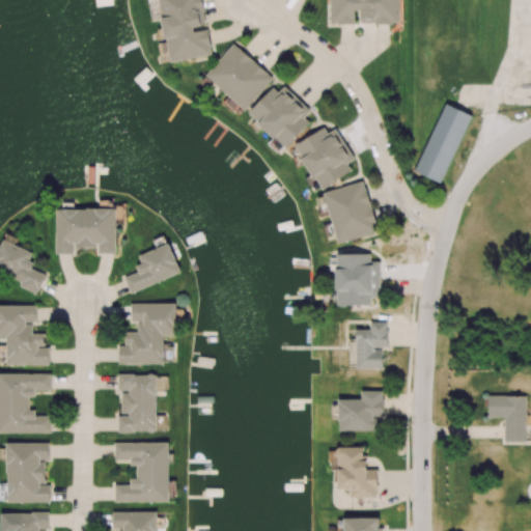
[(212,55),(208,30),(195,32),(194,26),(205,25),(201,0),(160,0),(169,61),(212,55)]
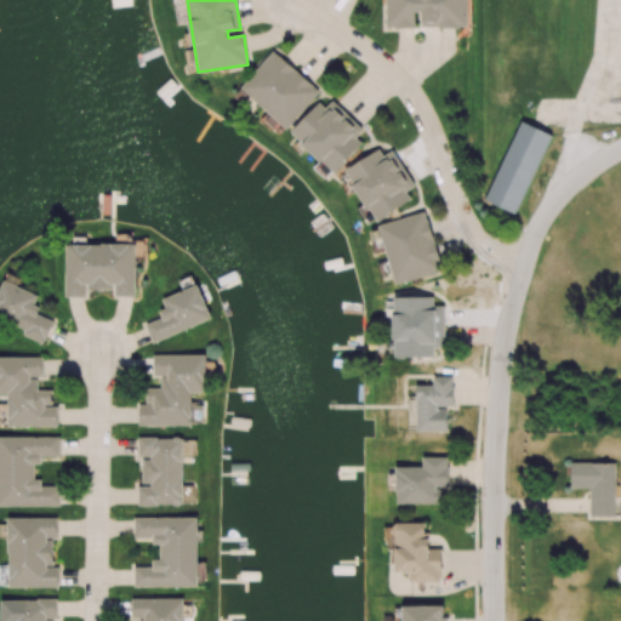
[(385,0),(386,28),(415,28),(415,13),(421,13),(421,28),(468,28),(467,0),(385,0)]
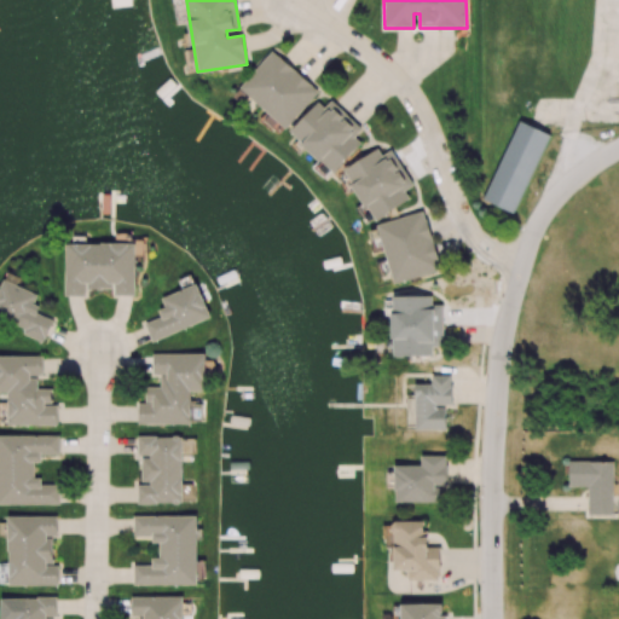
[(233,97),(242,105),(248,98),(336,172),(362,143),(356,137),(363,128),(330,102),(325,108),(313,98),(319,91),(271,51),(233,97)]
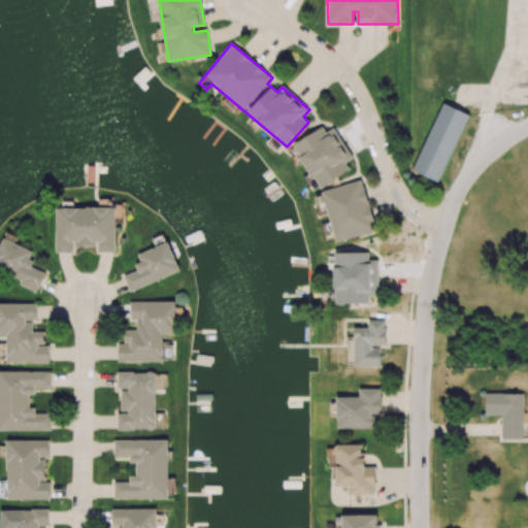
[(439,183),(468,114),(441,103),(413,171),(439,183)]
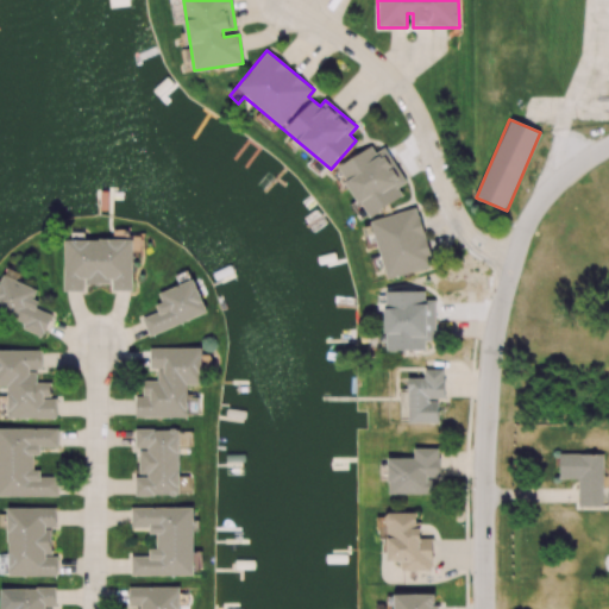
[(385,148),(376,154),(372,146),(338,167),(368,218),(405,196),(399,187),(407,183),(385,148)]
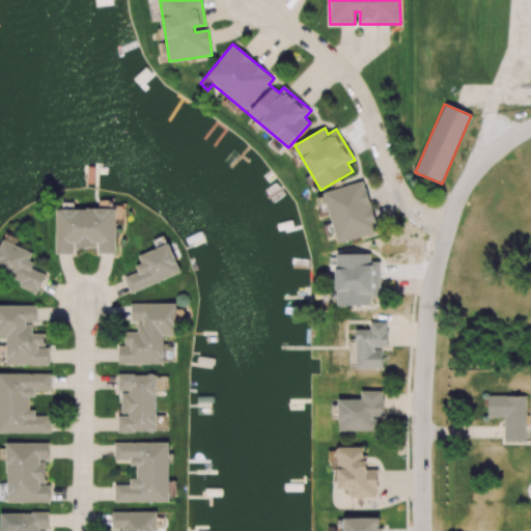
[(324,192),(337,243),(379,232),(364,182),(324,192)]
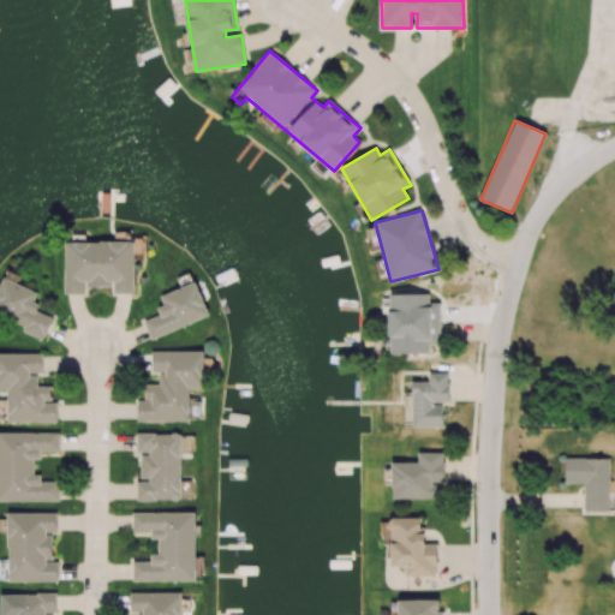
[(65,242),(64,293),(85,293),(85,287),(113,287),(113,293),(133,293),(135,243),(65,242)]
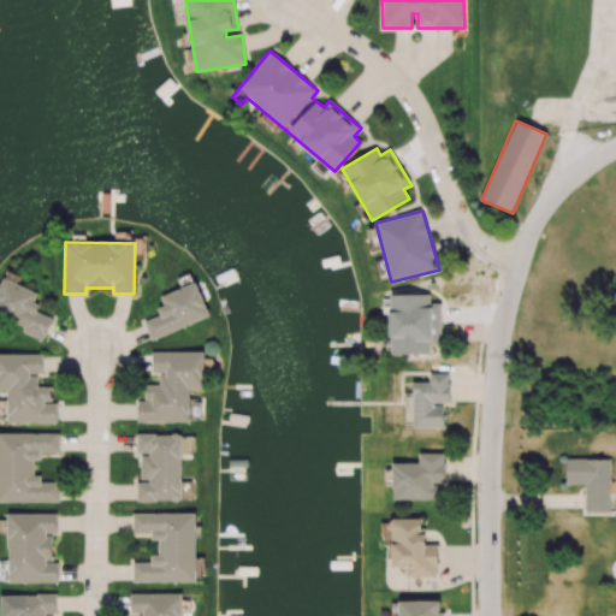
[(0,283),(0,317),(25,326),(23,333),(45,341),(54,315),(33,308),(37,292),(3,279),(0,283)]
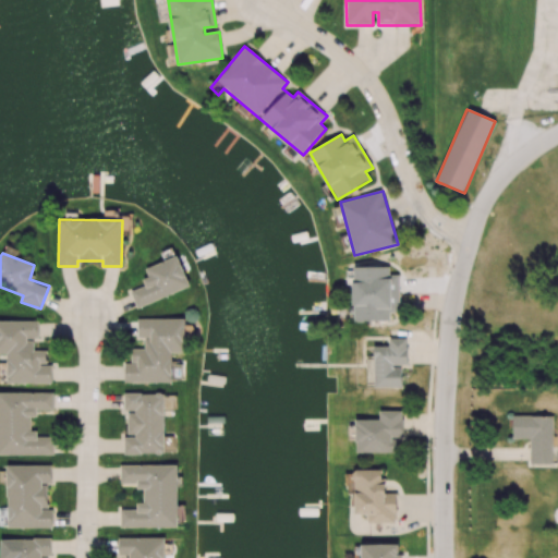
[(143,268),(148,286),(131,291),(135,306),(189,289),(179,256),(143,268)]
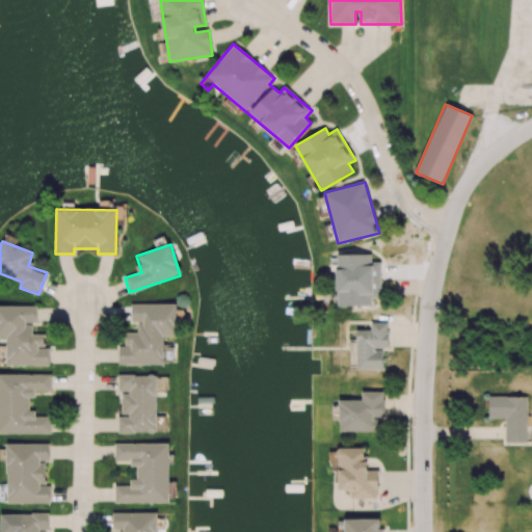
[(372,307),(372,297),(380,297),(381,262),(372,262),(372,255),(337,255),(337,306),(372,307)]
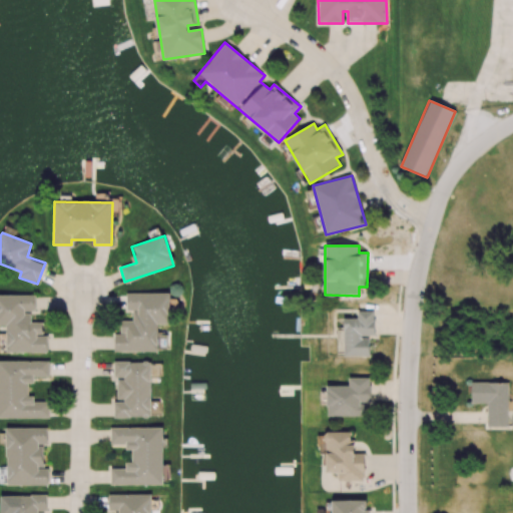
[(169,294),(127,294),(127,311),(133,311),(133,321),(121,321),(121,335),(115,335),(115,352),(157,351),(157,324),(170,324),(169,294)]
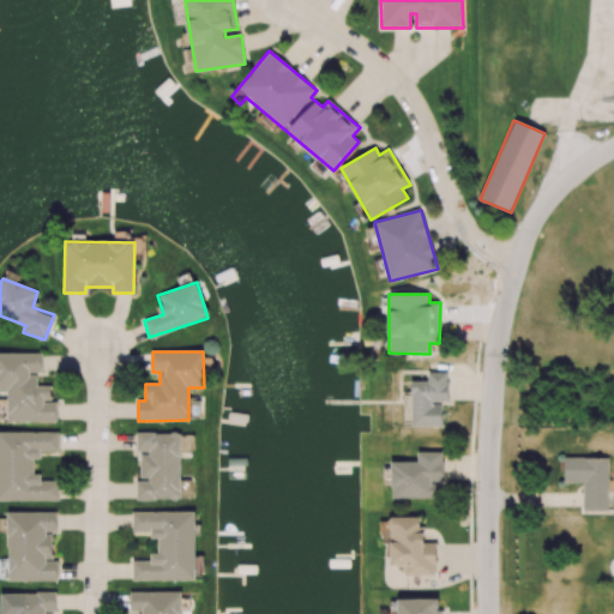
[(7,421),(56,422),(56,402),(50,402),(52,386),(37,386),(37,373),(42,373),(42,354),(0,353),(0,389),(8,390),(7,421)]
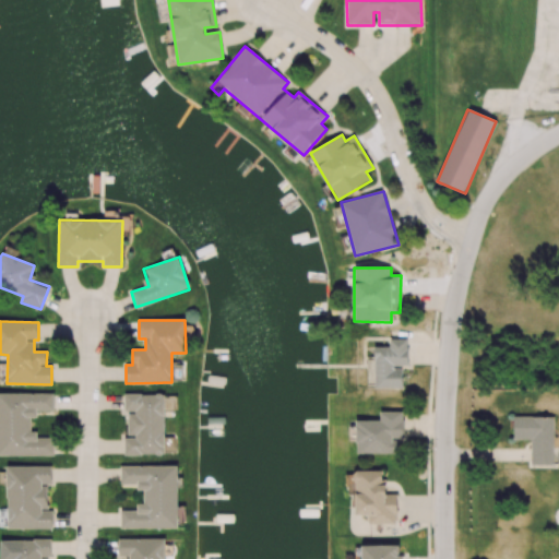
[(376,389),(403,389),(402,366),(408,366),(407,340),(390,340),(390,347),(375,347),(375,360),(368,360),(368,366),(375,366),(376,389)]
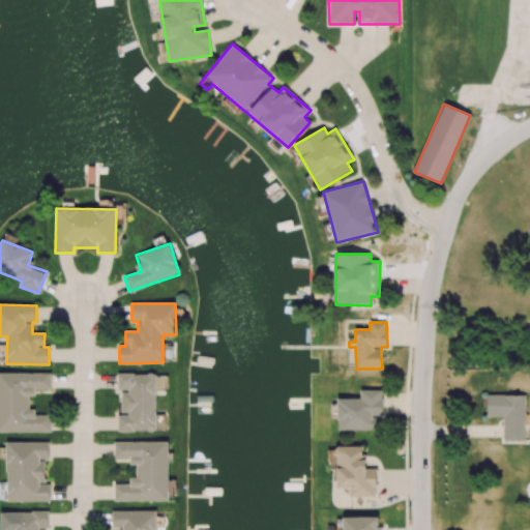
[(0,373),(0,432),(52,432),(51,411),(29,411),(29,391),(52,391),(51,373),(0,373)]
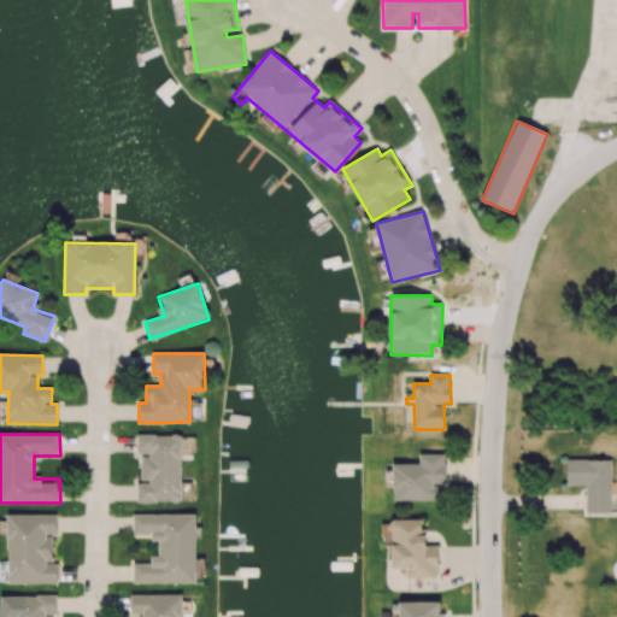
[(137,503),(181,503),(182,435),(137,435),(137,456),(141,456),(141,485),(137,485),(137,503)]
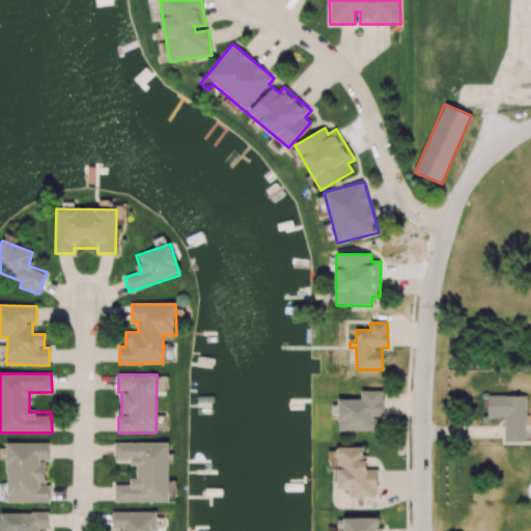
[(383,391),(361,391),(361,399),(338,399),(339,431),(378,430),(378,417),(384,417),(383,391)]
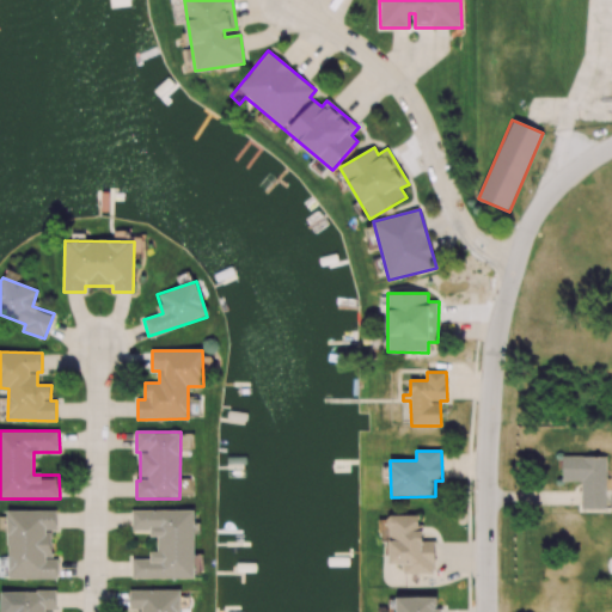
[(606,457),(562,457),(562,482),(581,482),(581,509),(607,509),(606,457)]
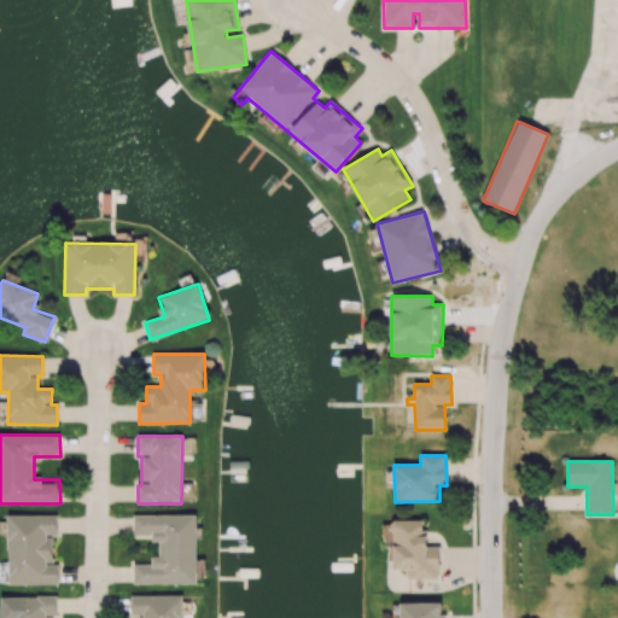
[(58,584),(58,564),(52,564),(52,536),(57,536),(57,516),(9,516),(9,584),(58,584)]
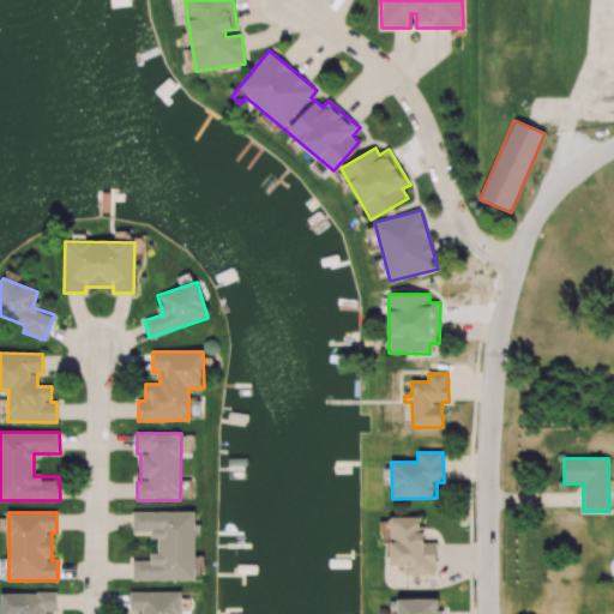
[(196,512),(132,512),(132,531),(151,531),(151,541),(155,541),(155,561),(133,561),(133,581),(194,581),(196,512)]
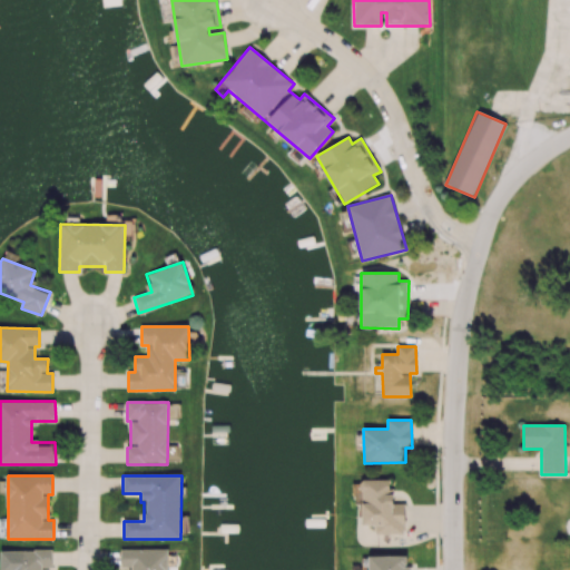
[(362,526),(376,526),(376,534),(404,534),(405,504),(392,504),(392,480),(363,480),(362,526)]
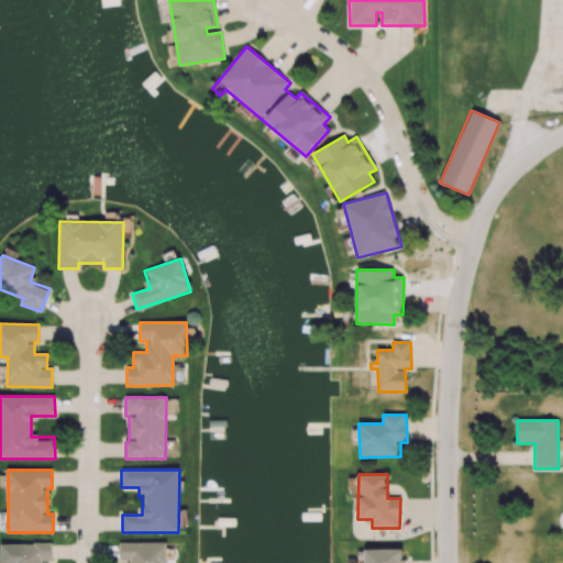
[(167,562),(167,542),(120,542),(120,561),(128,561),(128,562),(167,562)]
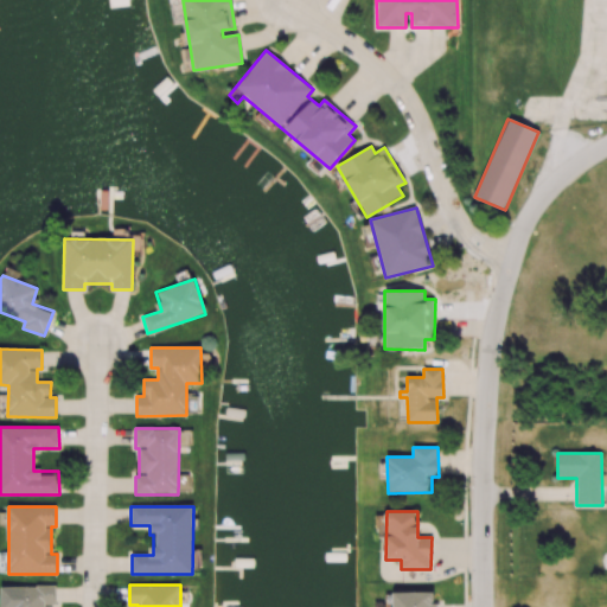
[(11,606),(51,606),(52,606),(56,606),(56,586),(12,586),(11,606)]
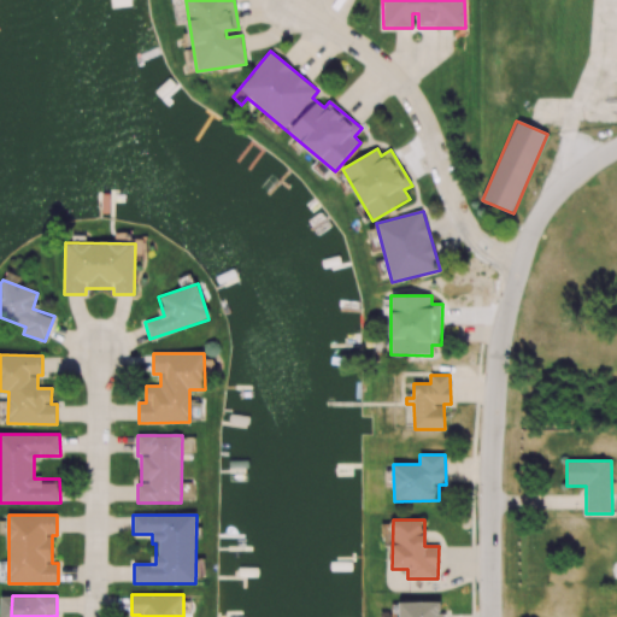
[(399,616),(444,616),(445,603),(400,603),(399,616)]
